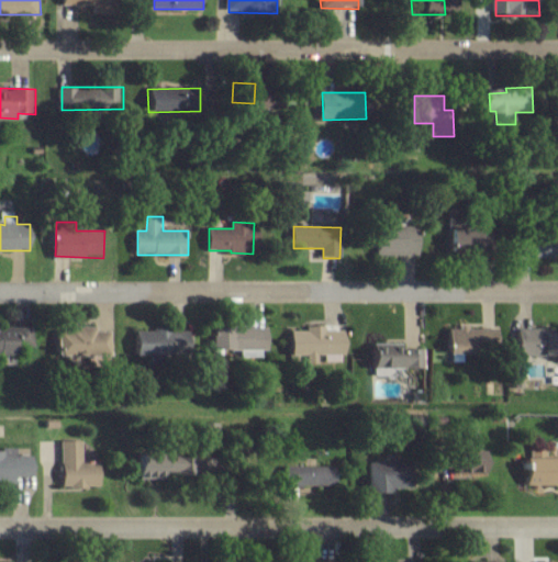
[(374,228),(374,256),(420,255),(420,227),(374,228)]
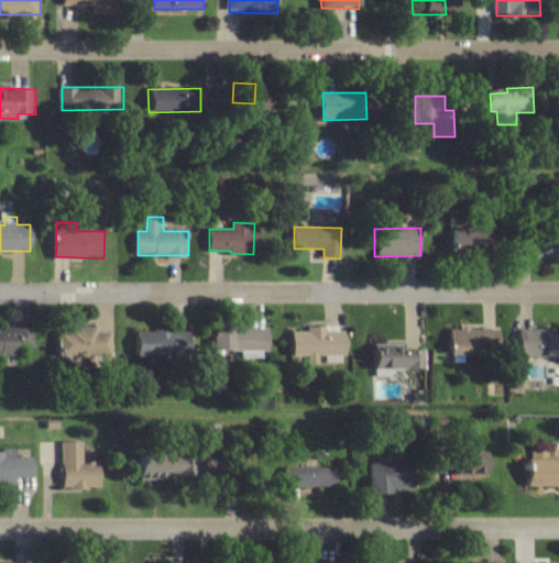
[(480,254),(481,230),(448,229),(448,253),(480,254)]
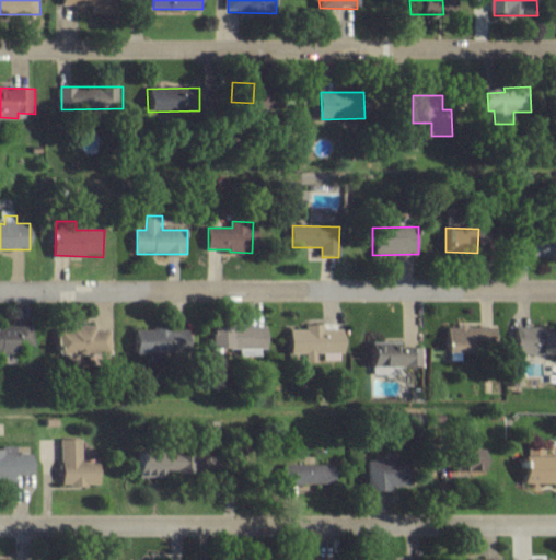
[(513,255),(548,256),(548,234),(514,233),(513,255)]
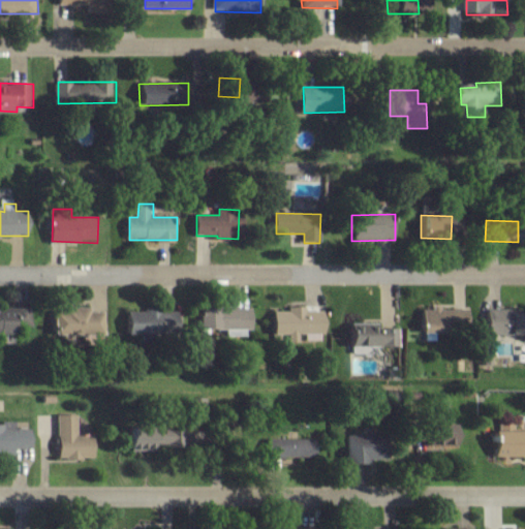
[(229,331),(229,336),(254,337),(254,308),(201,307),(201,330),(229,331)]
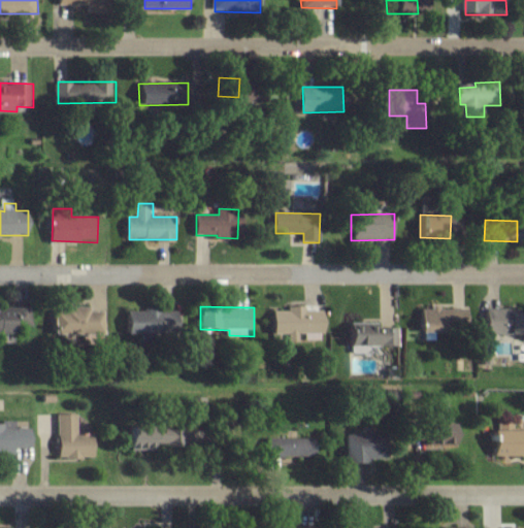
[(0,308),(0,333),(15,334),(15,328),(34,327),(34,307),(0,308)]
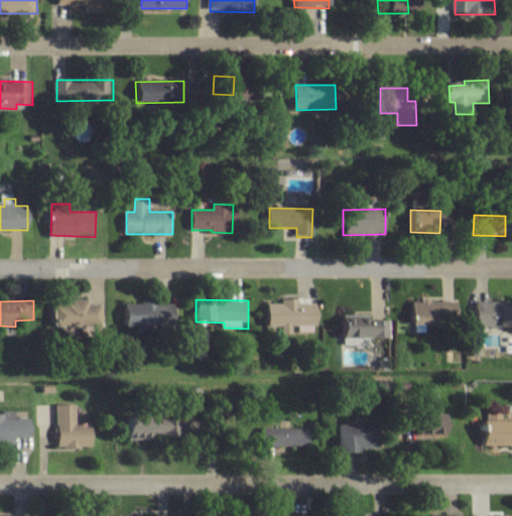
[(54,328),(106,328),(106,304),(92,304),(92,300),(64,300),(64,305),(54,305),(54,328)]
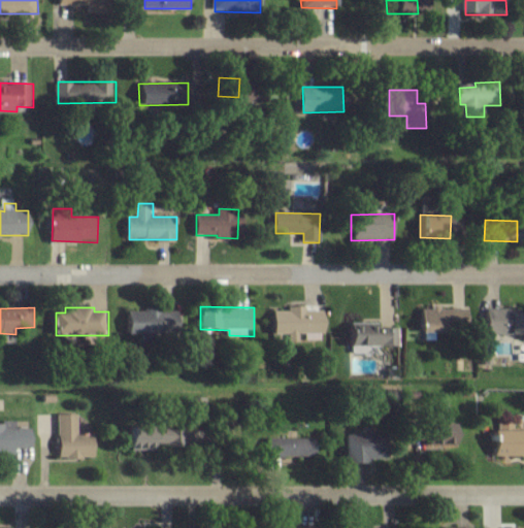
[(422,332),(458,333),(458,326),(471,327),(471,308),(433,307),(433,309),(423,309),(422,332)]
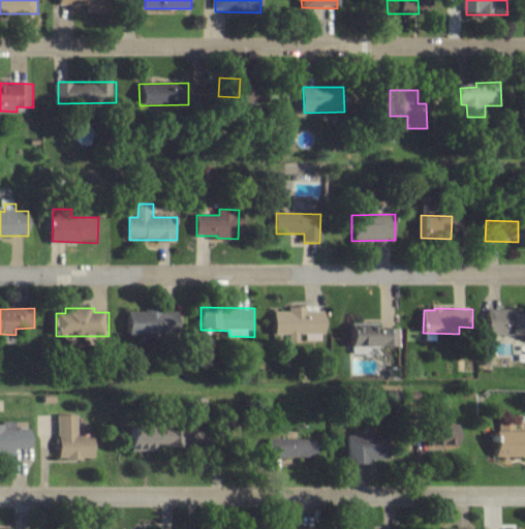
[(490,336),(524,335),(524,314),(511,315),(511,309),(489,309),(490,336)]
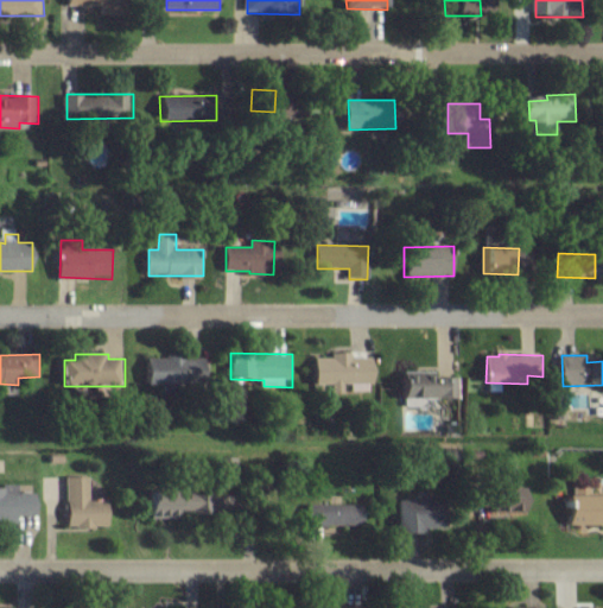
[(147,359),(147,384),(204,386),(205,363),(175,362),(175,359),(147,359)]
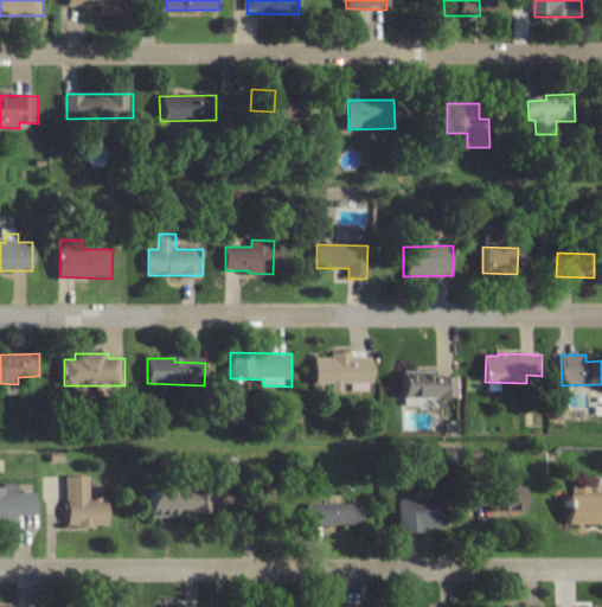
[(403,400),(461,398),(461,377),(437,377),(437,372),(403,372),(403,400)]
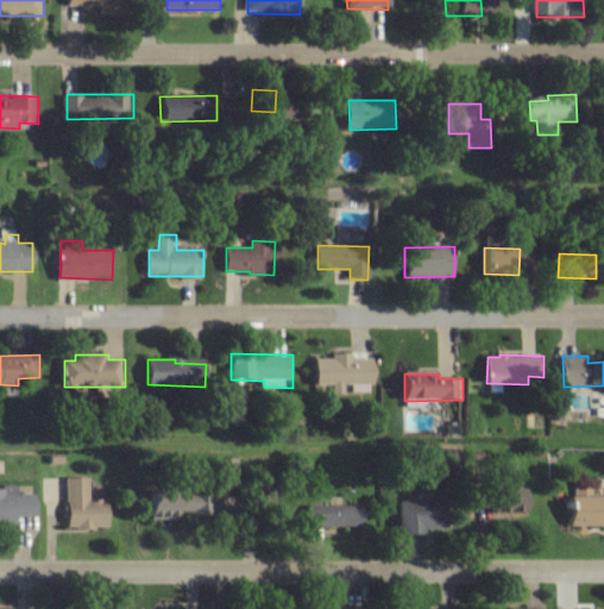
[(94,476),(69,477),(69,527),(112,527),(112,500),(94,500),(94,476)]
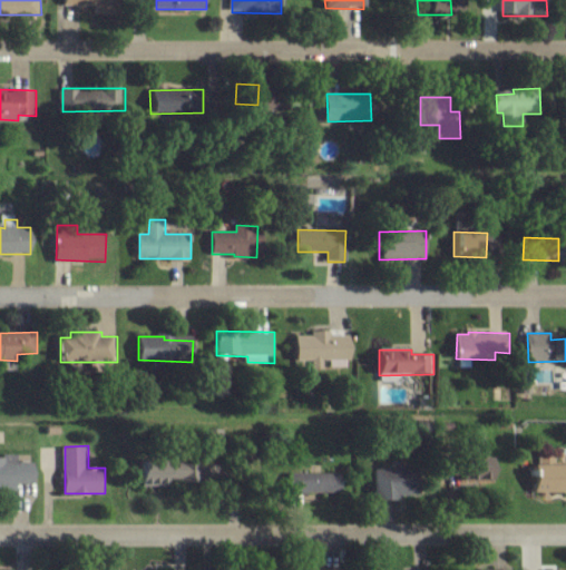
[(0,454),(0,489),(18,489),(18,482),(37,483),(38,462),(19,462),(20,455),(0,454)]
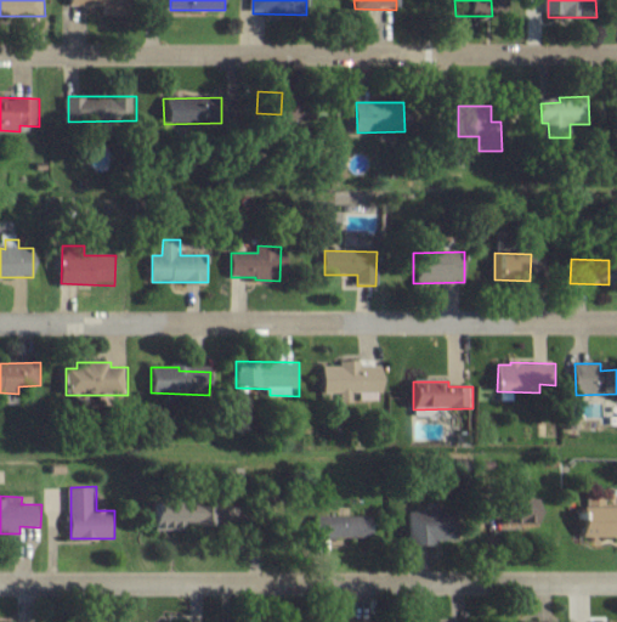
[(501,522),(544,522),(543,498),(501,498),(501,522)]
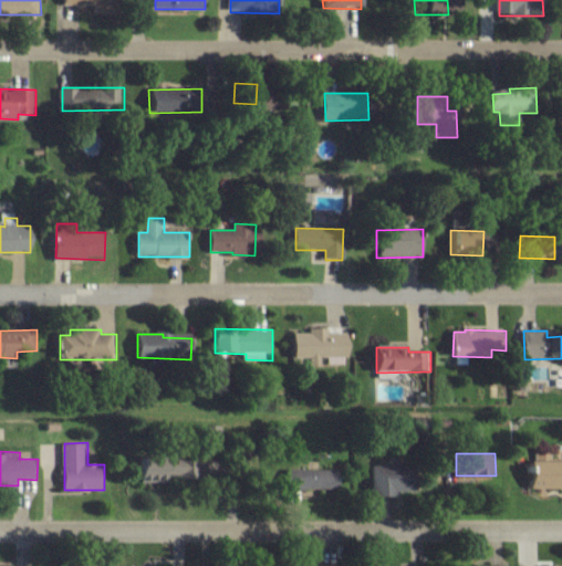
[(139,481),(170,482),(170,477),(203,478),(204,459),(139,457),(139,481)]
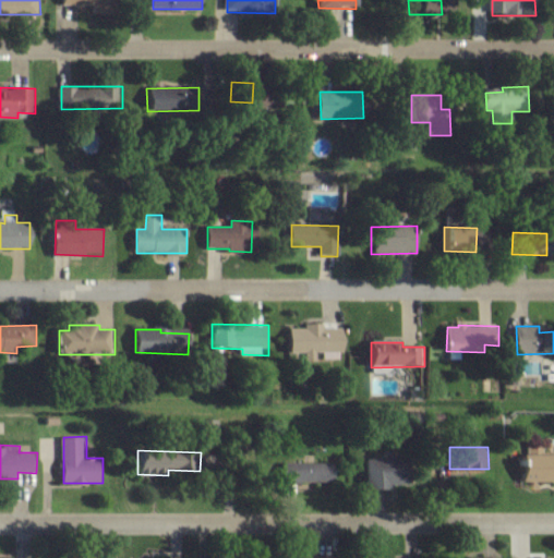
[(553,452),(521,455),(522,482),(553,481),(553,452)]
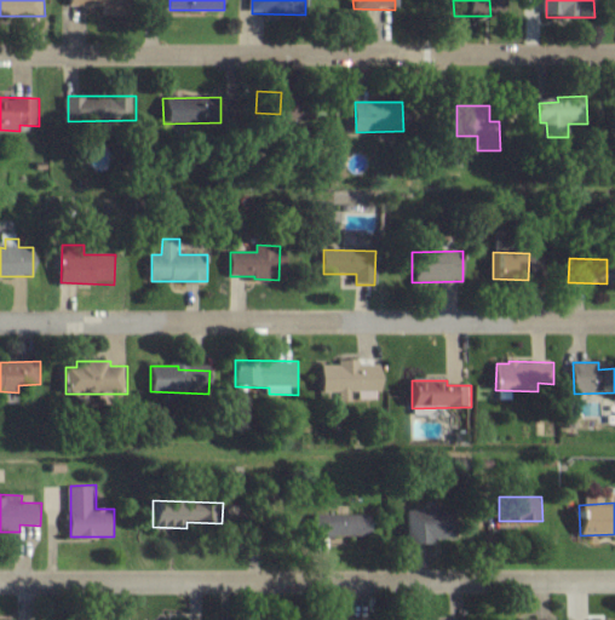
[(436,543),(436,538),(448,538),(448,510),(409,509),(409,543),(436,543)]
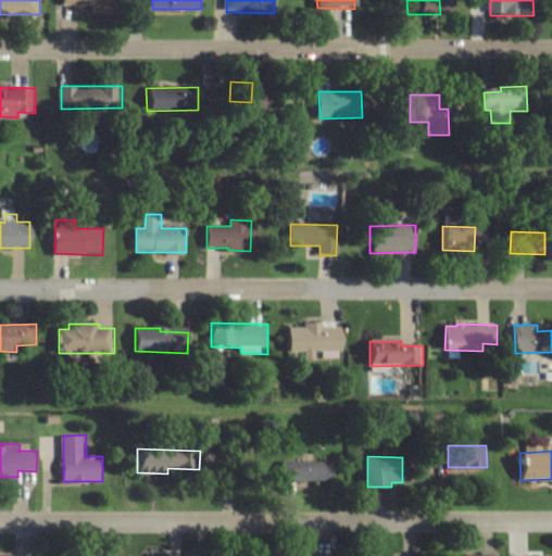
[(284,479),(336,480),(336,460),(284,459),(284,479)]
